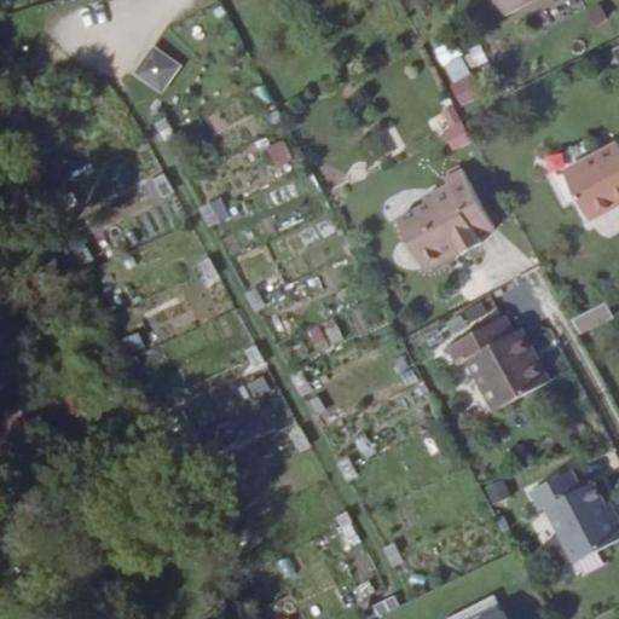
[(544,0),(492,0),(502,21),(544,0)]
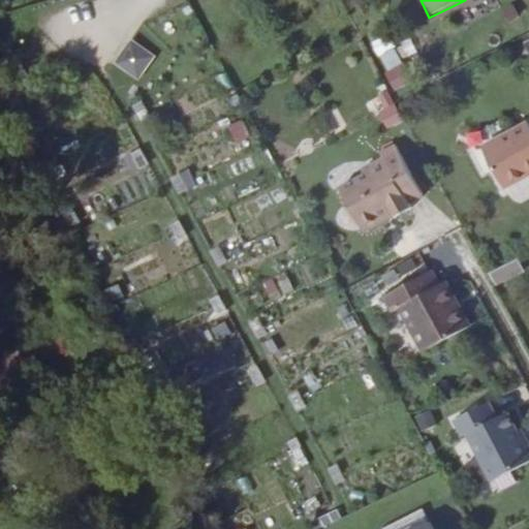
[(127,38),(112,65),(139,81),(154,54),(127,38)]
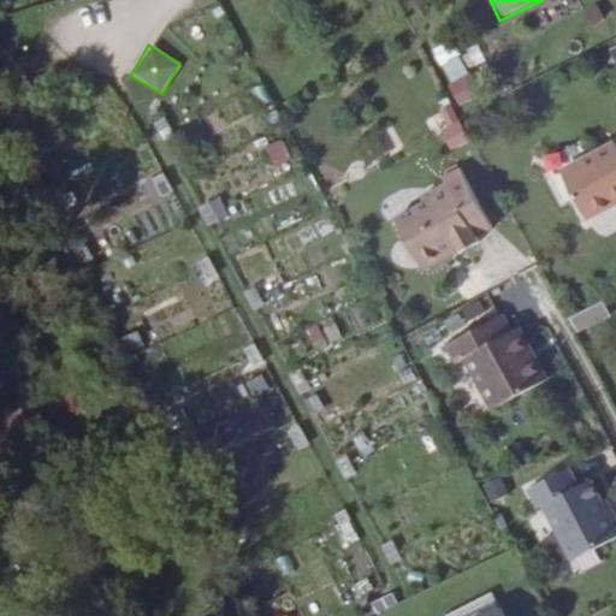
[(449,83),(468,77),(460,55),(442,61),(449,83)]
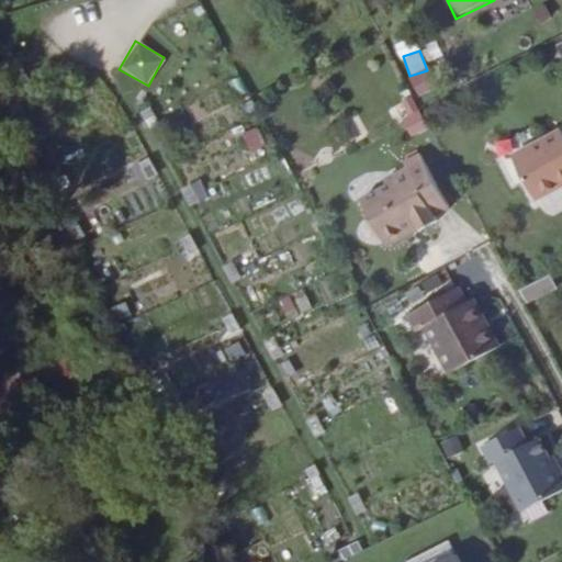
[(407,135),(426,128),(413,97),(395,103),(407,135)]
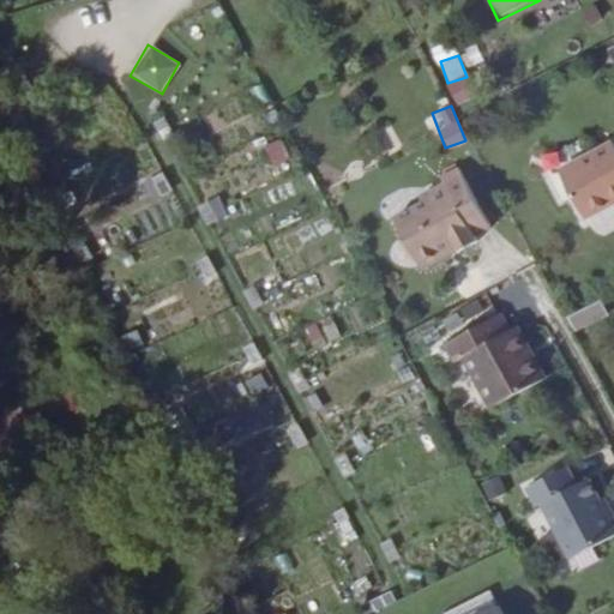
[(613,143),(611,137),(559,166),(585,212),(613,197),(613,143)]
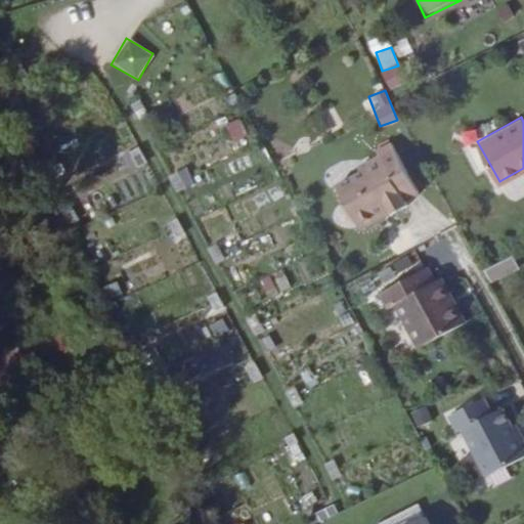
[(336,173),(344,190),(342,198),(347,208),(364,216),(374,210),(378,203),(386,199),(389,204),(405,195),(402,189),(416,182),(389,133),(376,139),(378,144),(357,156),(359,161),(336,173)]
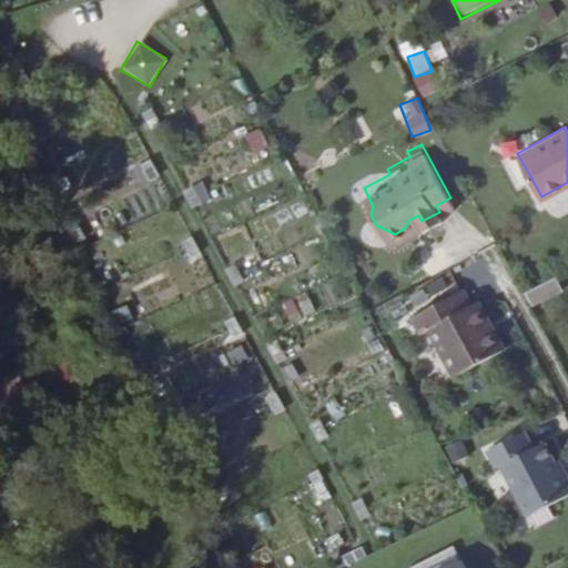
[(556,274),(528,288),(534,300),(561,286),(556,274)]
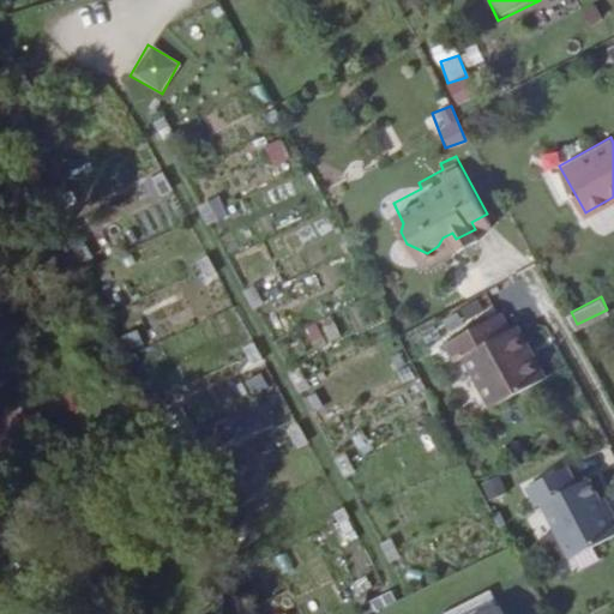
[(492,397),(545,368),(517,317),(509,321),(500,305),(447,333),(457,350),(464,347),(492,397)]
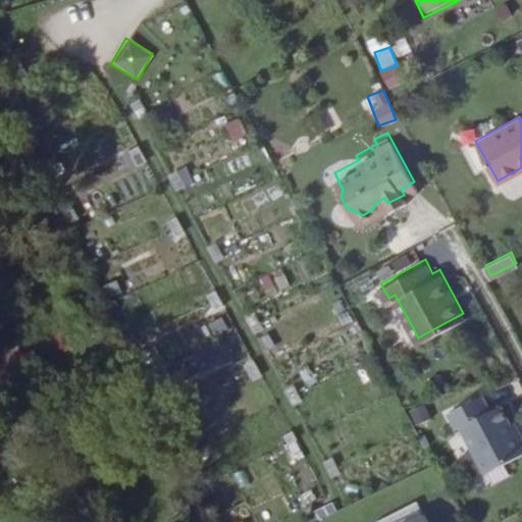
[(478,476),(521,453),(521,441),(493,387),(446,412),(478,476)]
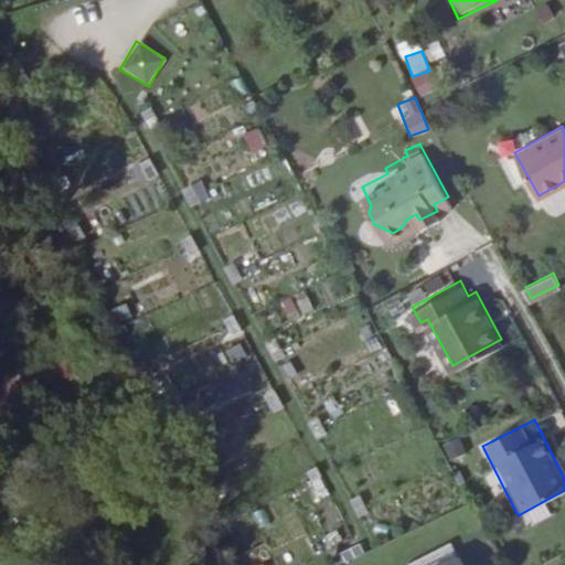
[(336,564),(339,564),(365,553),(359,540),(331,553),(336,564)]
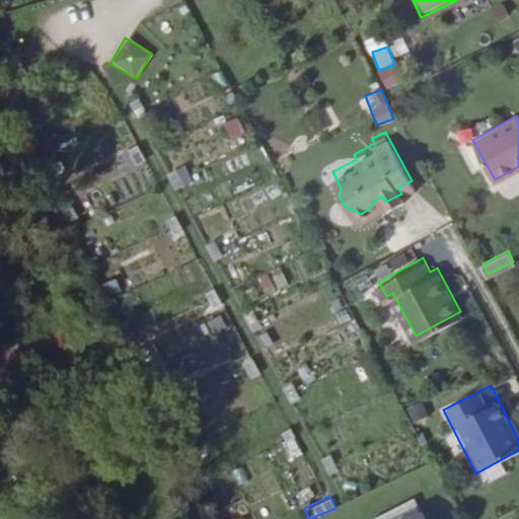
[(426,518),(423,510),(397,518),(426,518)]
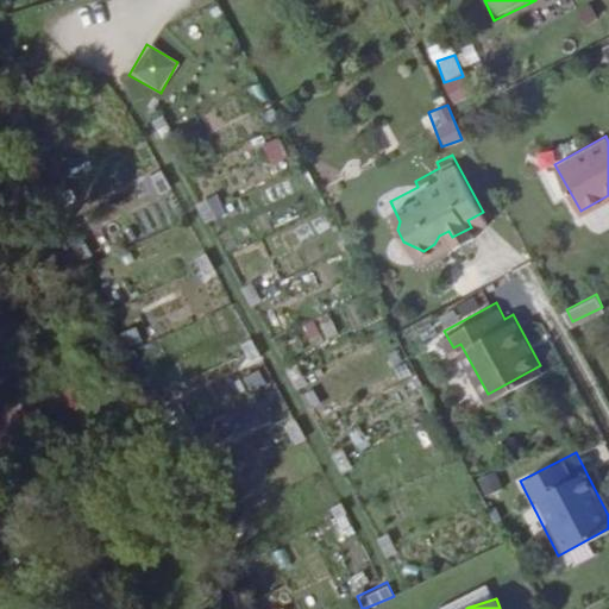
All buildings are outlined.
